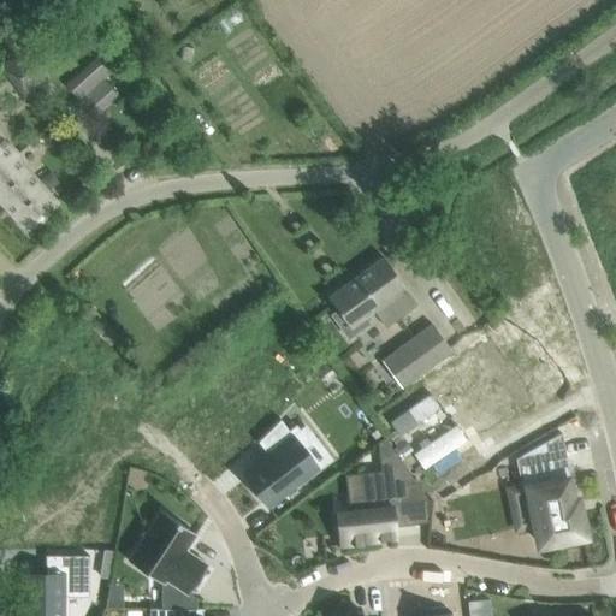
[(0,66),(0,73),(15,90),(22,99),(53,72),(46,63),(27,42),(0,66)]
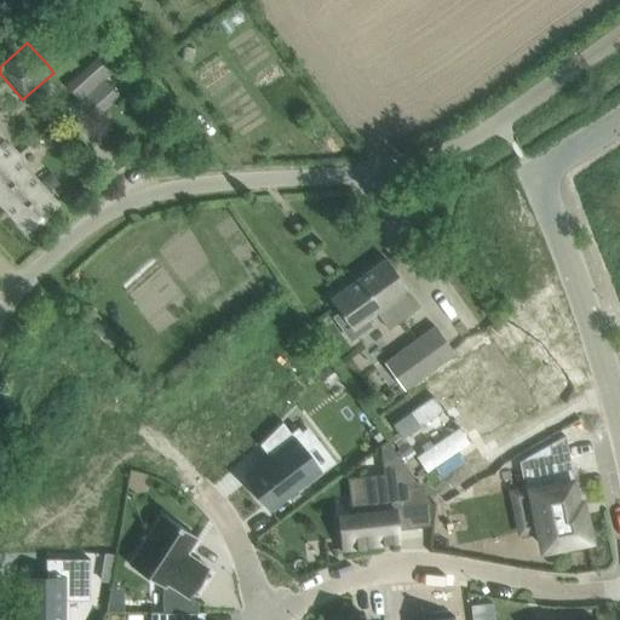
[(61,109),(76,128),(118,93),(104,79),(110,73),(97,58),(65,86),(75,97),(61,109)]
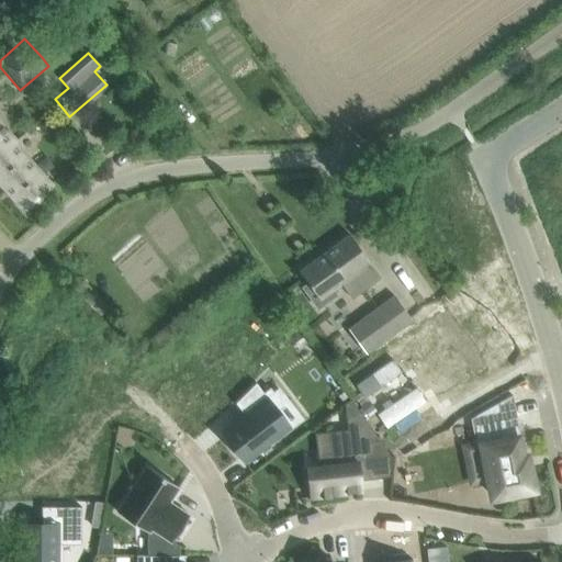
[(0,182),(24,210),(52,186),(13,143),(15,141),(0,123),(0,182)]
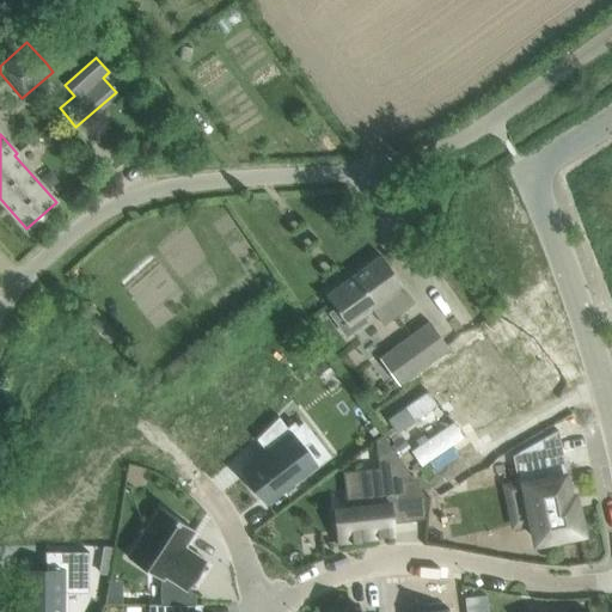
[(381,256),(325,295),(335,308),(328,313),(346,337),(367,322),(362,314),(371,308),(381,324),(414,300),(381,256)]
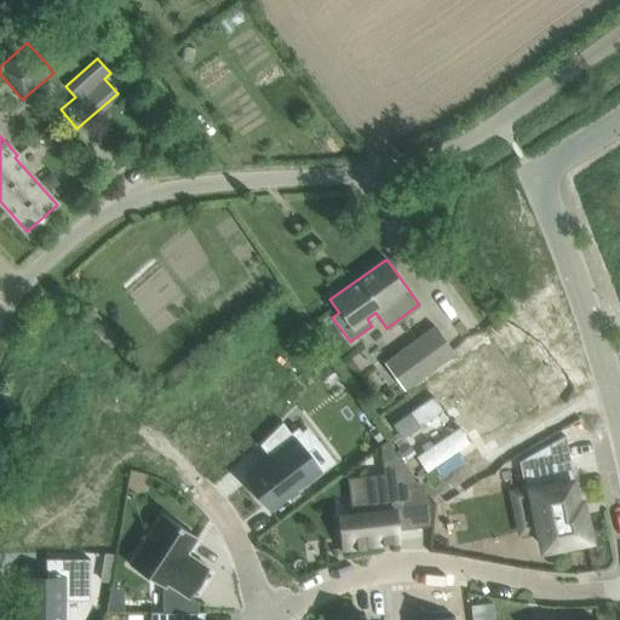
[(434,323),(383,363),(405,391),(455,354),(434,323)]
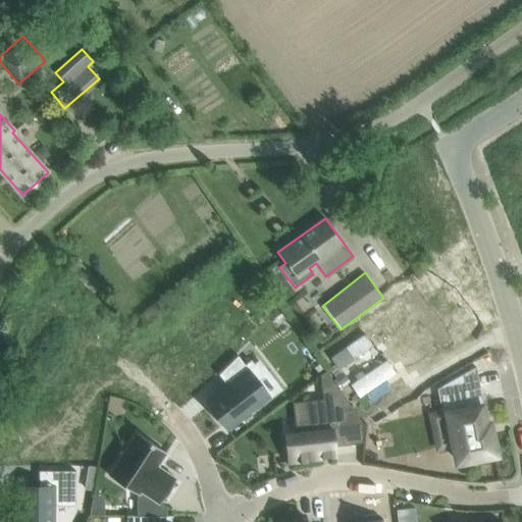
[(416,283),(402,294),(421,320),(414,325),(442,365),(471,345),(442,305),(435,310),(416,283)]
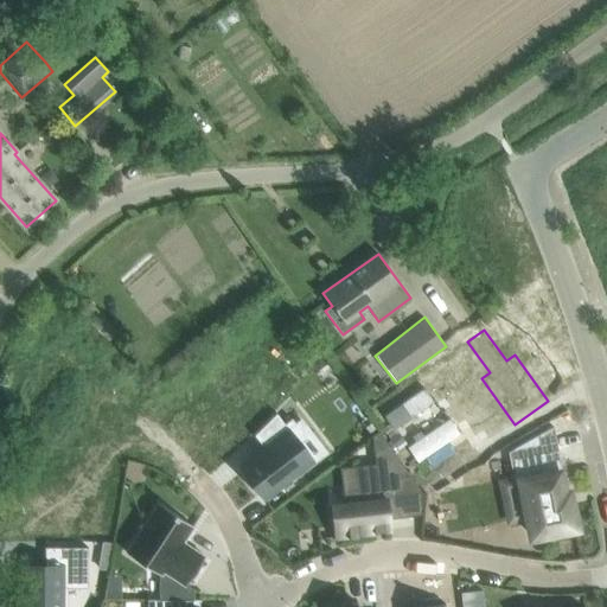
[(442,404),(433,391),(393,421),(402,434),(442,404)]
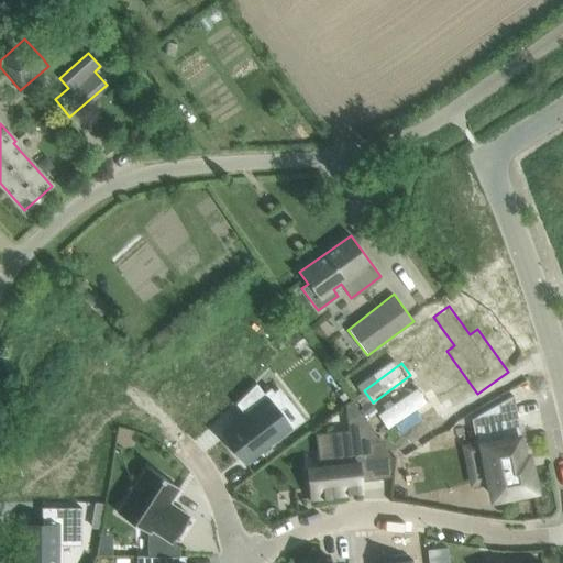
[(244,416),(221,433),(244,462),(290,427),(278,411),(285,407),(271,387),(264,393),(256,383),(235,404),(244,416)]
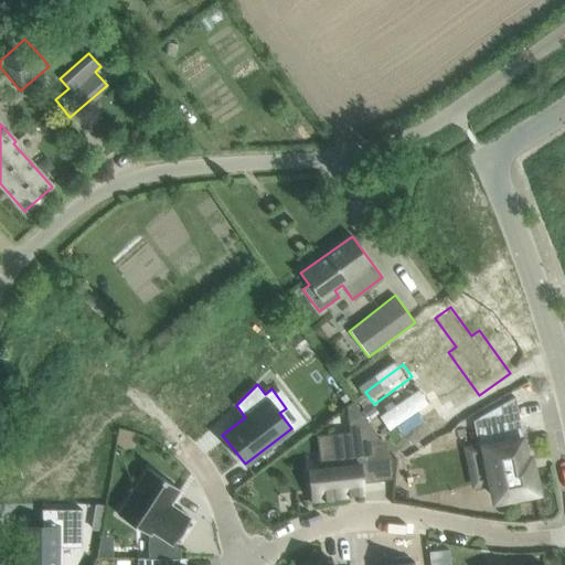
[(434,406),(425,394),(390,419),(398,432),(434,406)]
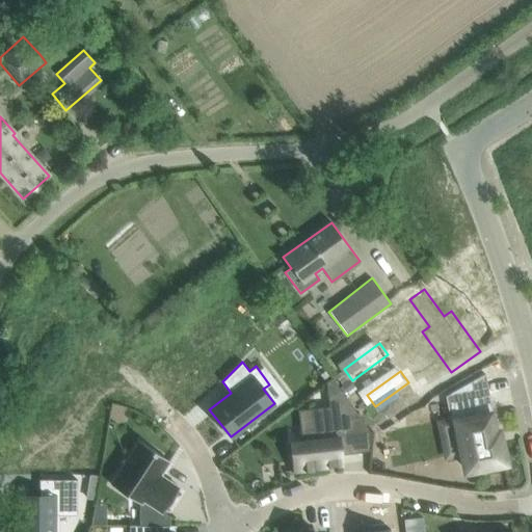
[(293,470),(285,471),(285,472),(328,467),(328,459),(334,458),(335,466),(344,466),(344,464),(342,464),(341,454),(339,434),(368,429),(331,377),(325,381),(328,406),(317,407),(319,427),(308,428),(308,430),(309,440),(290,443),(293,470)]
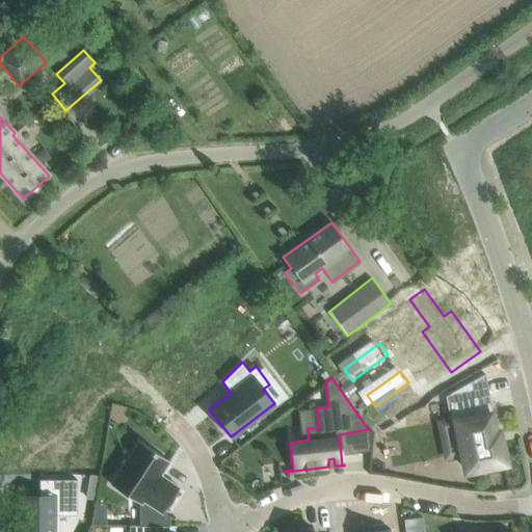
[(490,393),(454,400),(466,469),(499,462),(497,453),(501,452),(495,413),(490,393)]
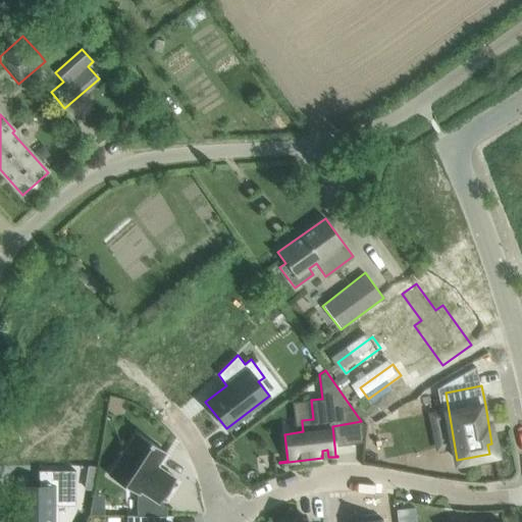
[(136,432),(108,475),(137,493),(138,494),(140,490),(159,504),(175,478),(156,466),(165,452),(136,432)]
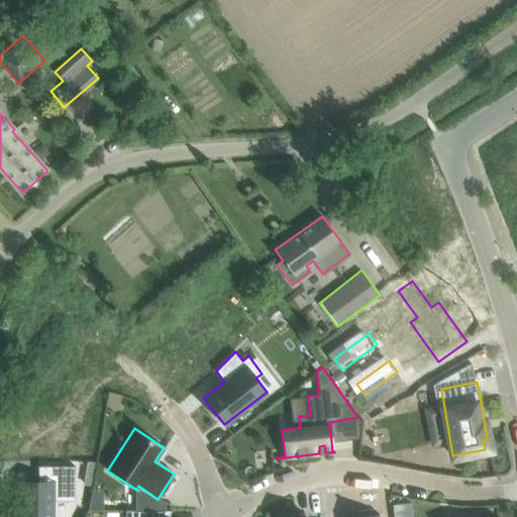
[(36,480),(18,480),(17,516),(49,516),(50,499),(73,499),(73,463),(36,463),(36,480)]
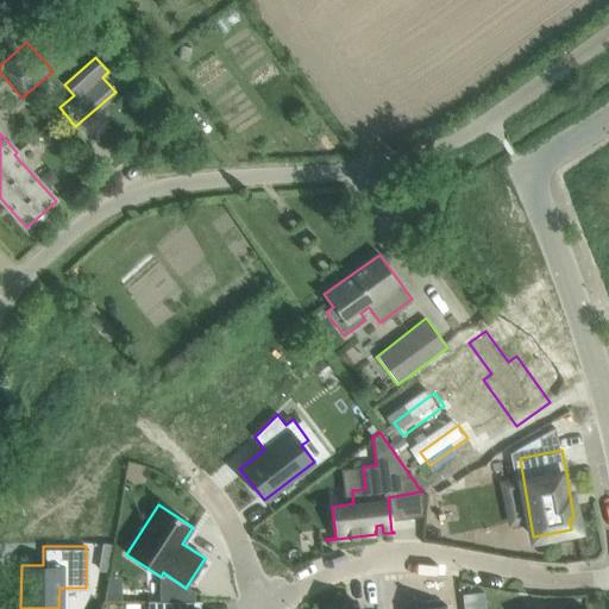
[(107,571),(111,553),(101,551),(98,570),(107,571)]
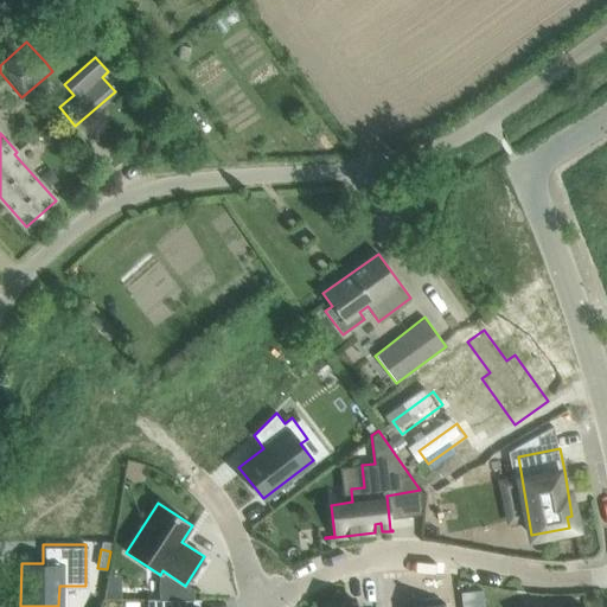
[(160,575),(159,574),(159,600),(192,600),(192,590),(185,586),(163,570),(160,575)]
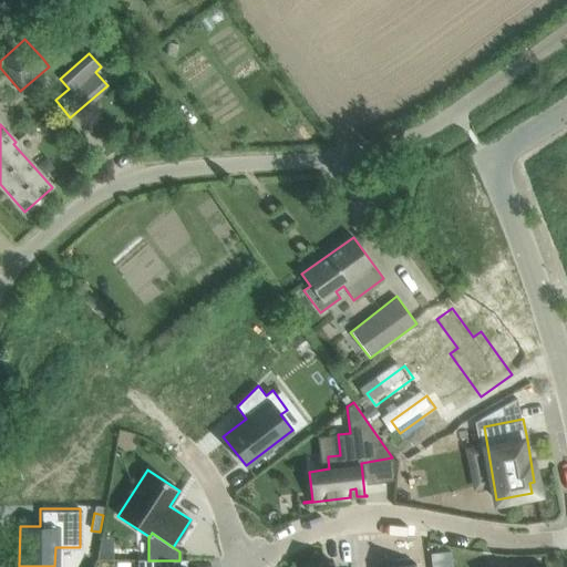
[(451,566),(450,552),(430,554),(431,566),(451,566)]
